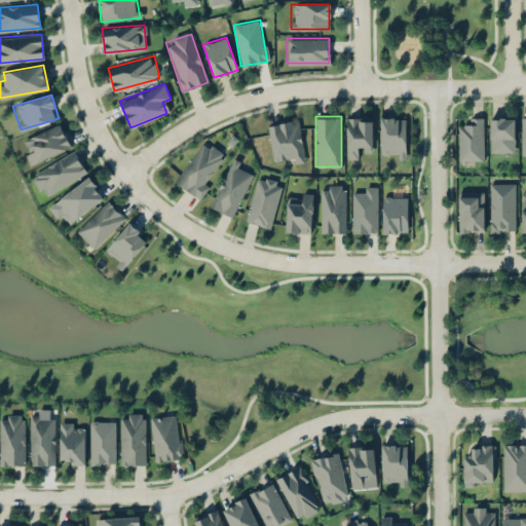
[(372,117),(347,117),(347,158),(360,158),(360,149),(372,149),(372,117)]
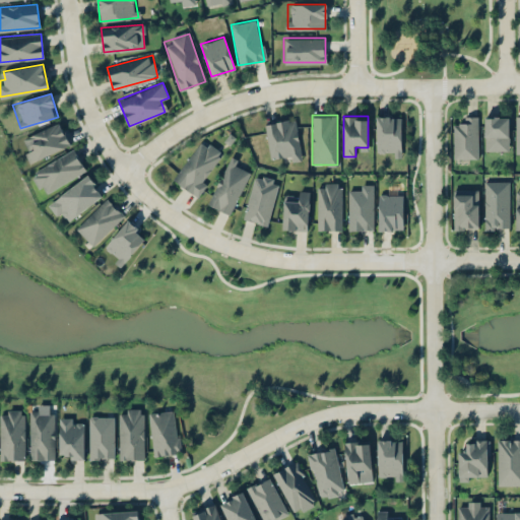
[(376,155),(400,155),(400,116),(376,116),(376,155)]
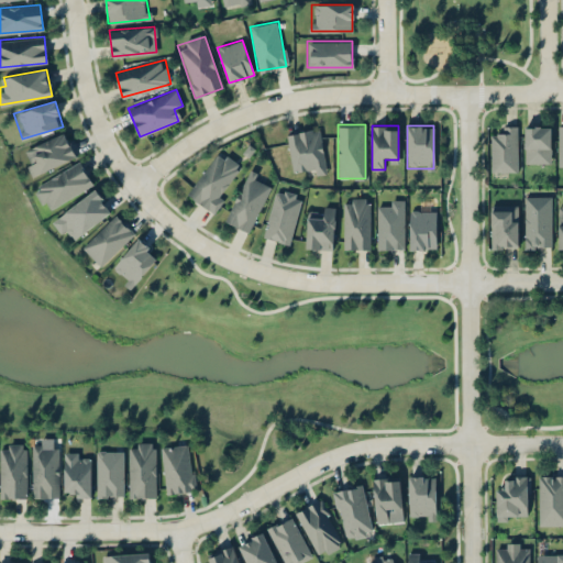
[(517,125),(490,125),(490,170),(517,170),(517,125)]
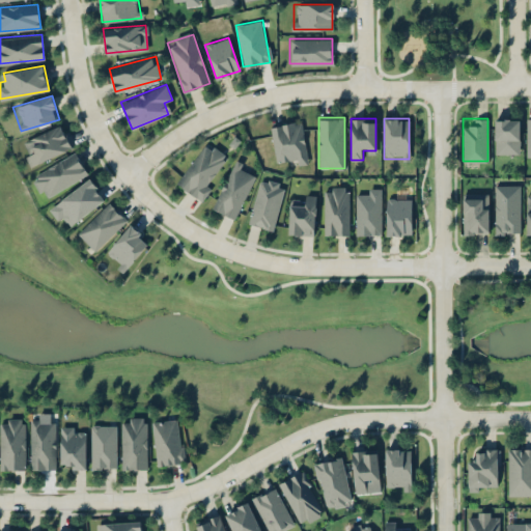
[(519,154),(519,118),(495,118),(495,154),(519,154)]
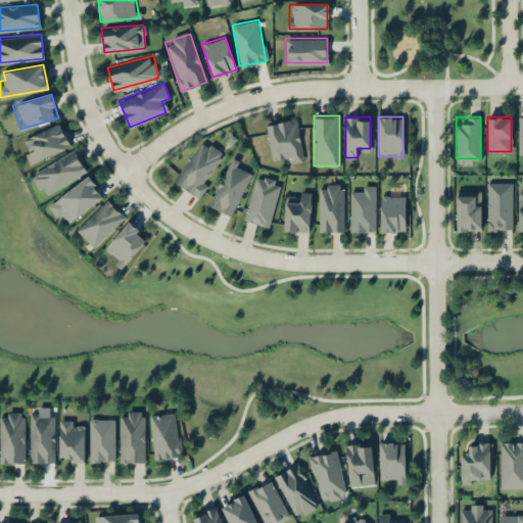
[(273,164),(303,158),(296,117),(266,124),(273,164)]
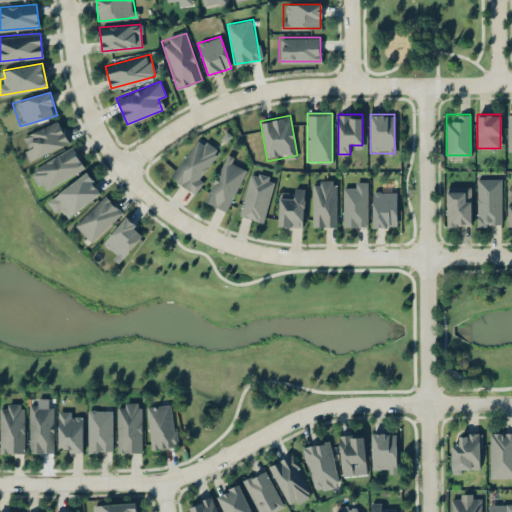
[(19,138),(29,159),(68,141),(58,120),(19,138)]
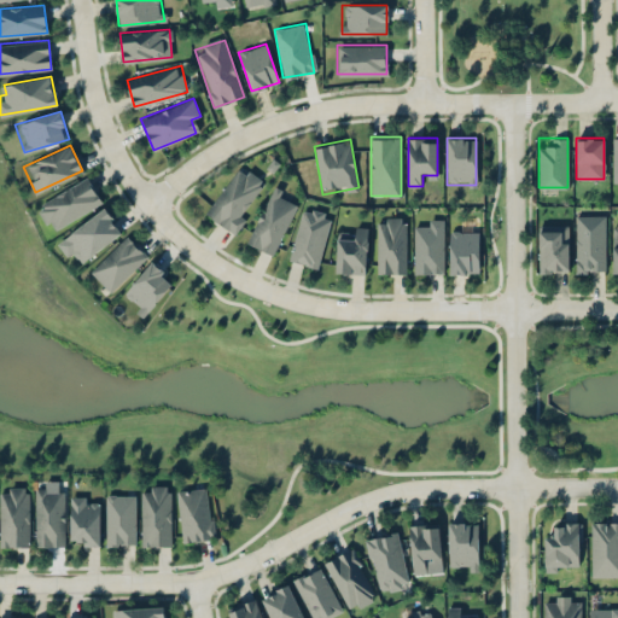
[(234,233),(267,181),(237,163),(204,214),(234,233)]
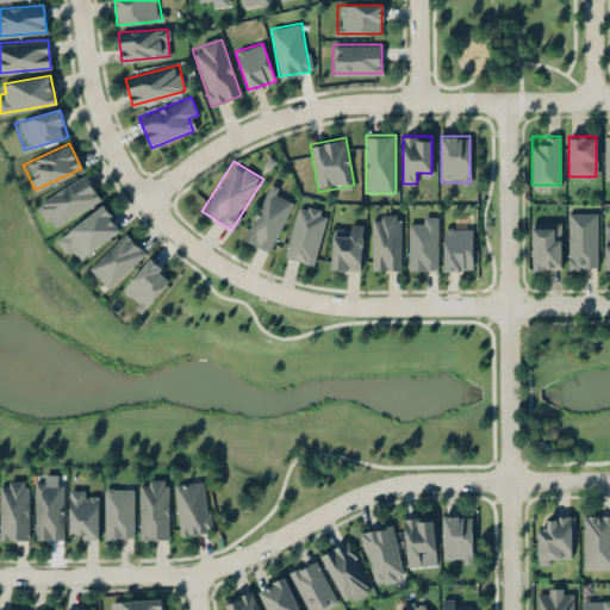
[(36,200),(48,226),(100,203),(88,176),(36,200)]
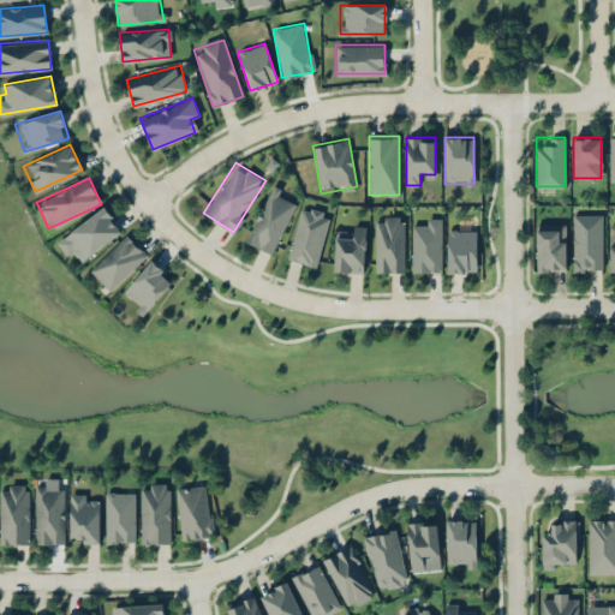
[(274,254),(297,197),(269,185),(245,242),(274,254)]
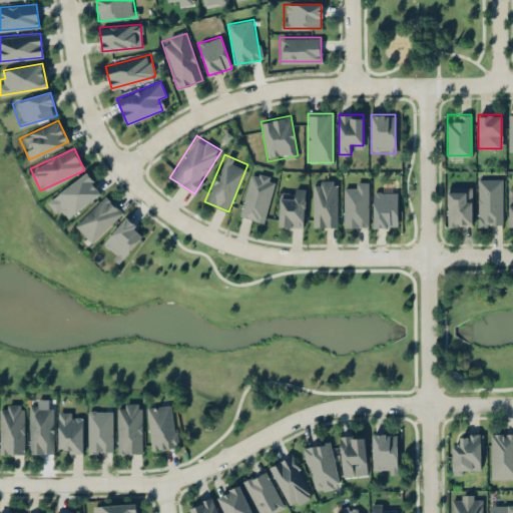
[(239,215),(265,221),(276,176),(250,170),(239,215)]
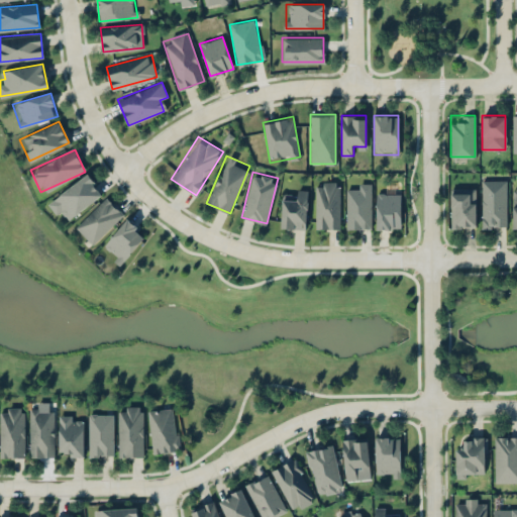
[(47,201),(62,222),(103,195),(89,174),(47,201)]
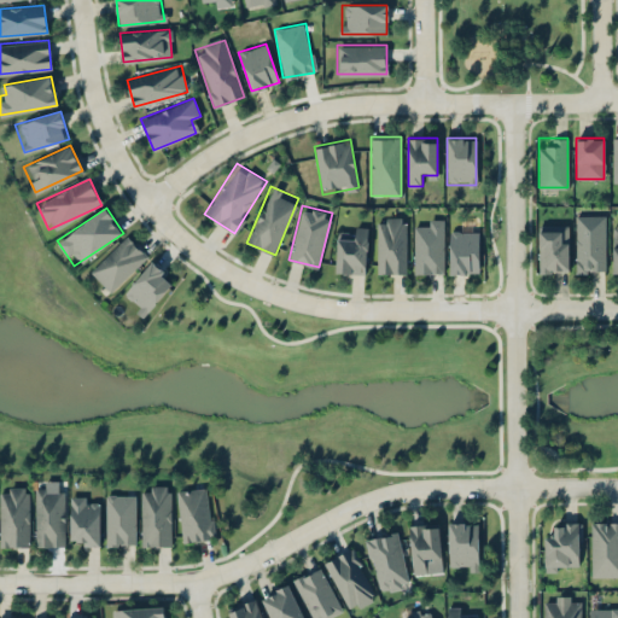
[(605,215),(575,215),(575,272),(605,272),(605,215)]
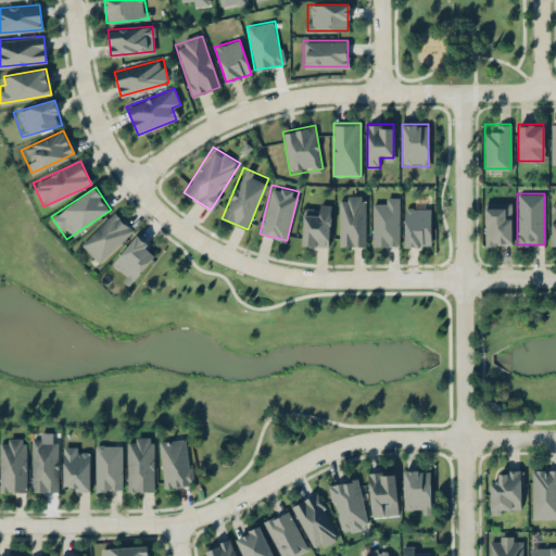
[(365,194),(338,194),(338,245),(365,245),(365,194)]
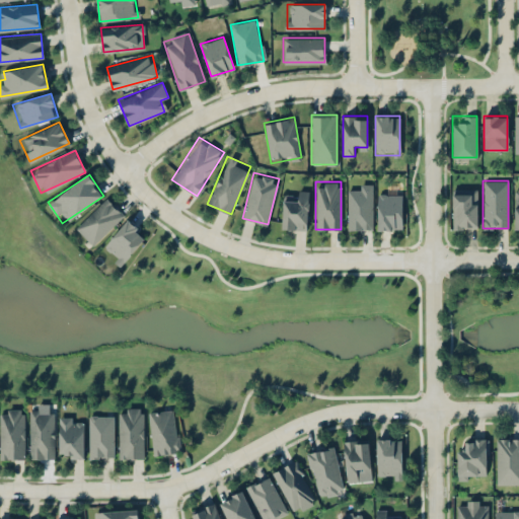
[(372,183),(355,183),(355,193),(348,193),(348,229),(372,229),(372,183)]
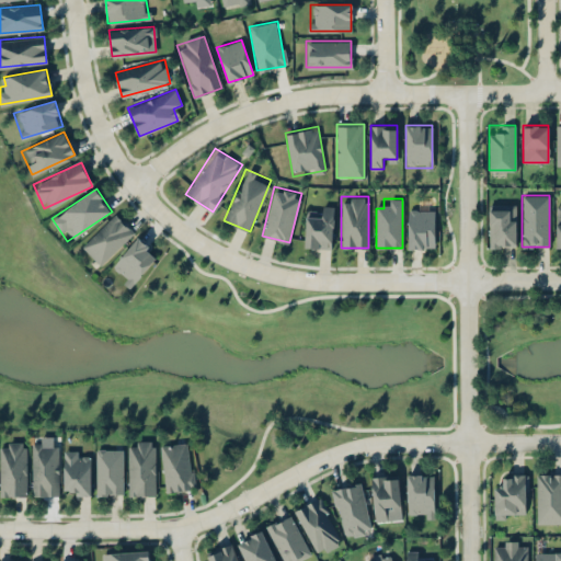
[(515,203),(489,203),(489,247),(515,247),(515,203)]
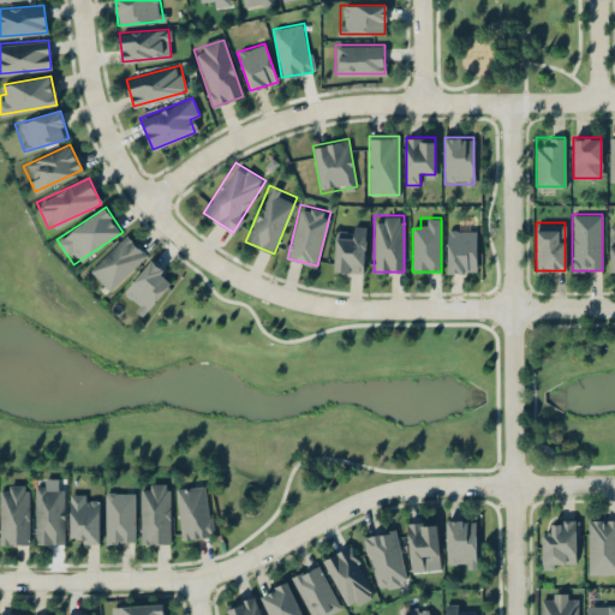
[(334,270),(364,272),(365,226),(346,225),(346,232),(335,231),(334,270)]
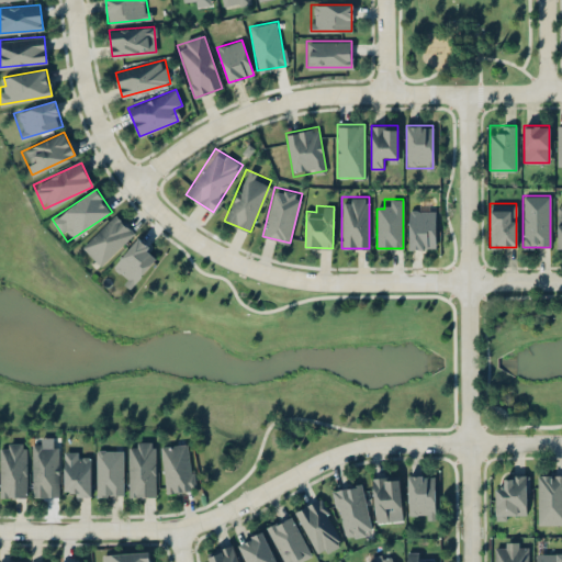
[(435,209),(407,209),(407,248),(435,248),(435,209)]
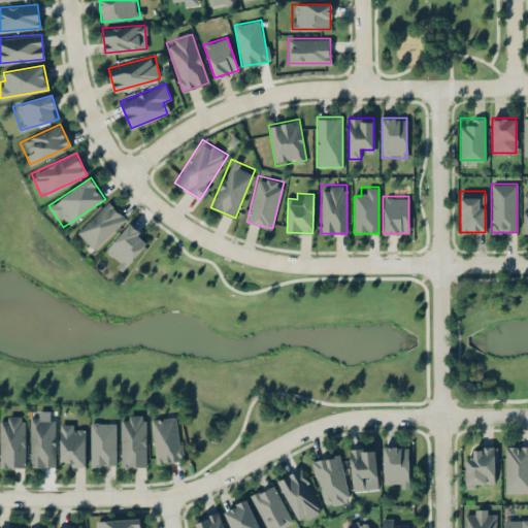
[(76,231),(95,250),(126,218),(108,200),(76,231)]
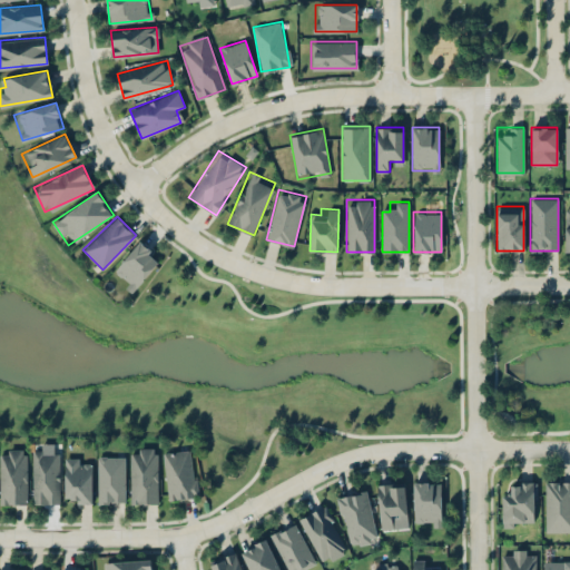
[(111,273),(133,291),(160,257),(140,239),(111,273)]
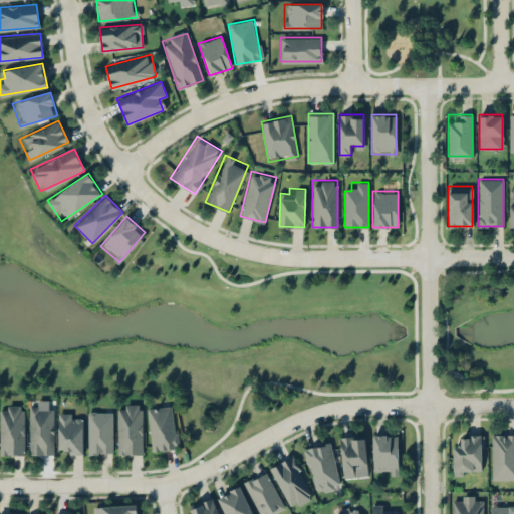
[(116,404),(116,454),(142,454),(142,404),(116,404)]
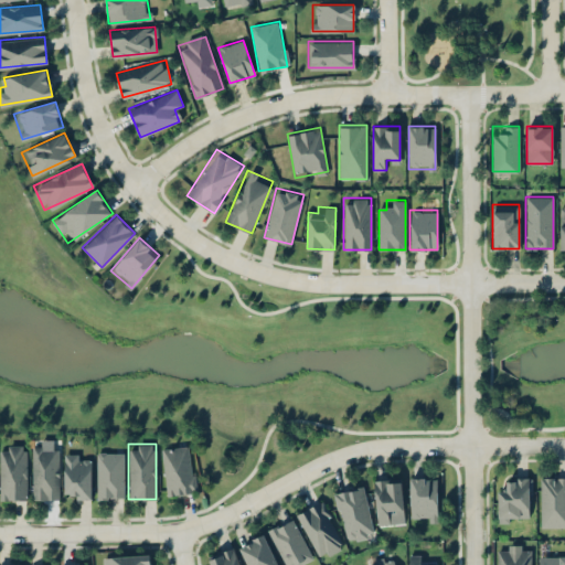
[(166,496),(195,492),(191,444),(161,447),(166,496)]
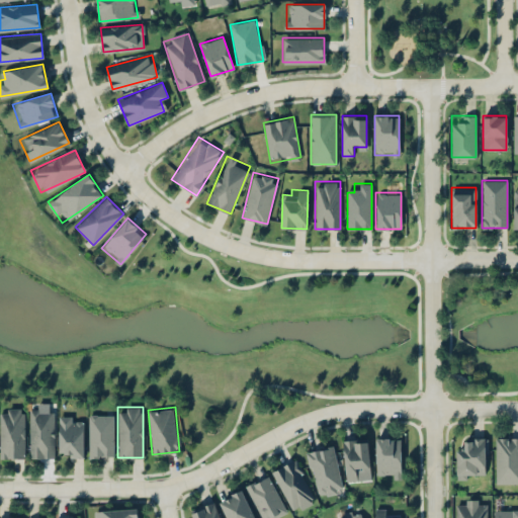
[(0,408),(0,458),(24,458),(24,408),(0,408)]
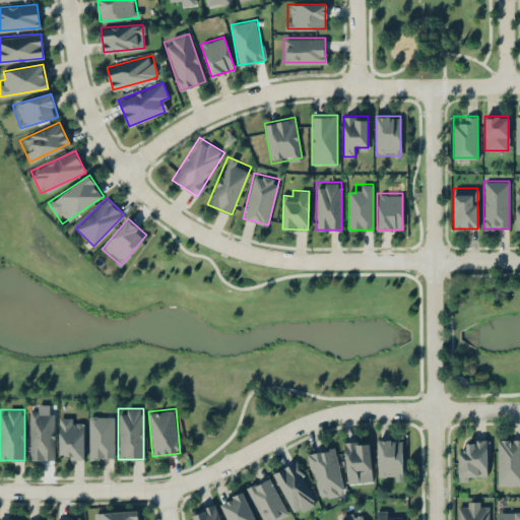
[(28,460),(54,460),(54,410),(28,410),(28,460)]
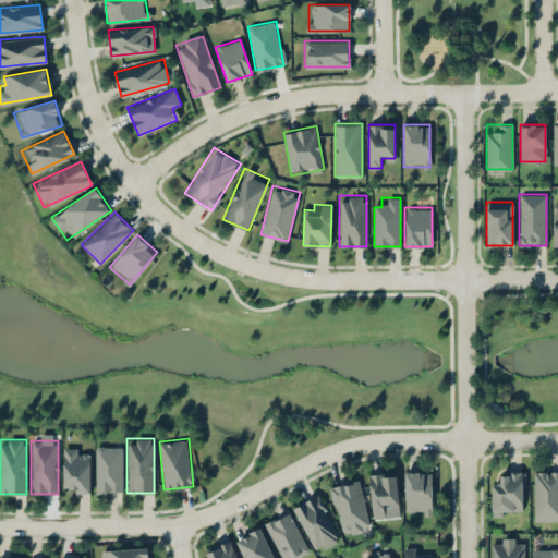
[(95,446),(95,493),(123,493),(123,446),(95,446)]
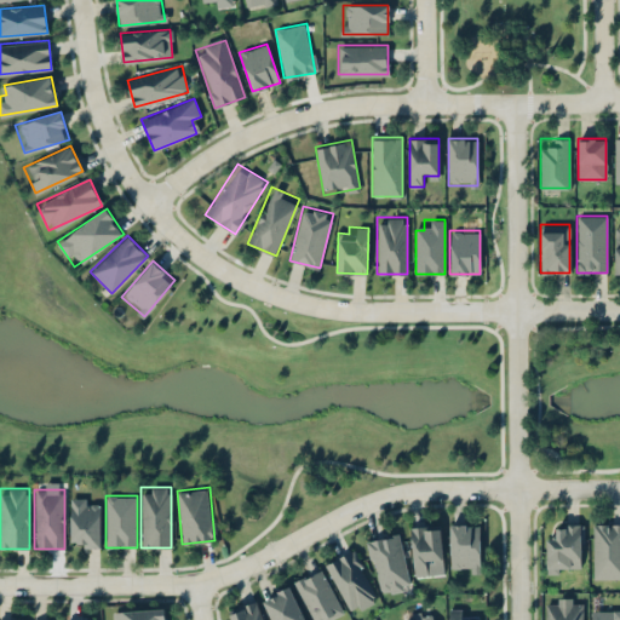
[(101,498),(70,498),(70,547),(101,547),(101,498)]
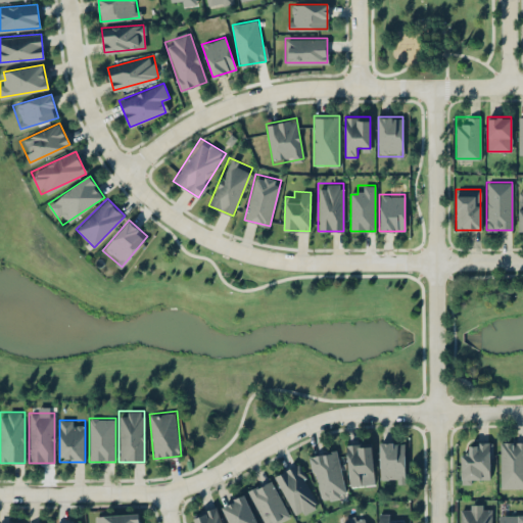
[(361,474),(373,472),(370,441),(346,443),(349,484),(362,484),(361,474)]
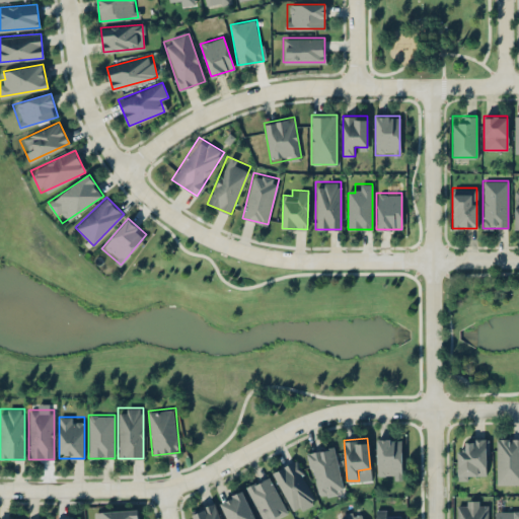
[(401,438),(376,438),(376,478),(401,478),(401,438)]
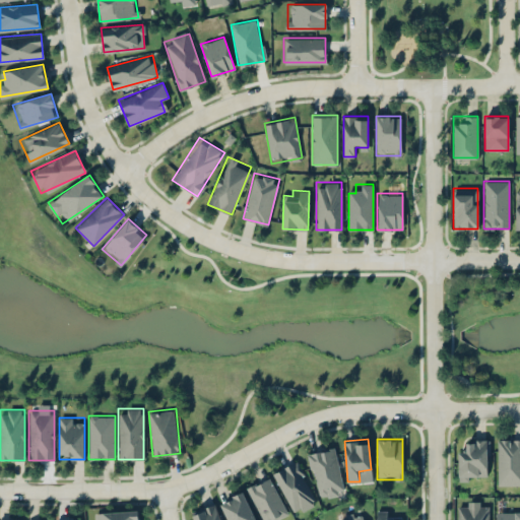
[(459,452),(459,481),(469,481),(469,476),(486,476),(486,455),(491,455),(491,440),(477,440),(477,443),(466,443),(466,452),(459,452)]
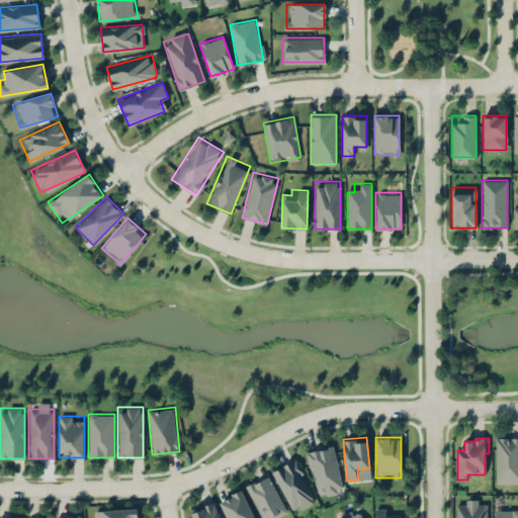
[(517,438),(496,438),(496,484),(517,483),(517,438)]
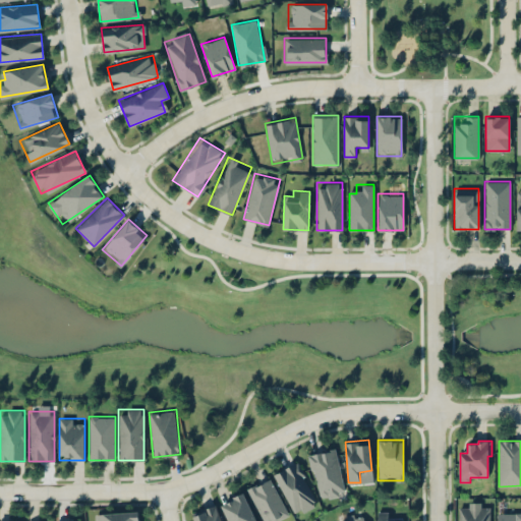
[(345,494),(335,448),(308,454),(317,499),(345,494)]
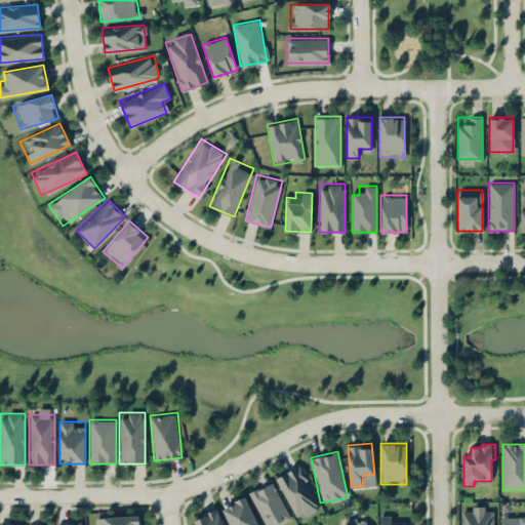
[(301,465),(276,476),(293,519),(319,509),(301,465)]
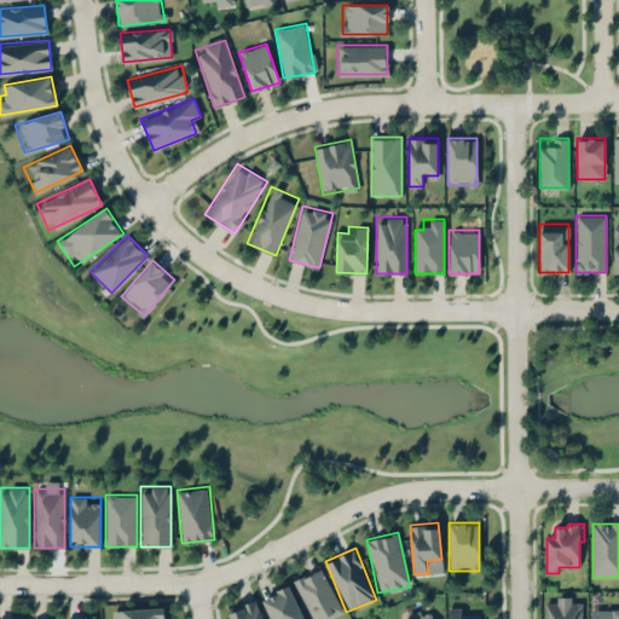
[(324,618),(340,613),(323,568),(295,578),(311,618),(324,618)]
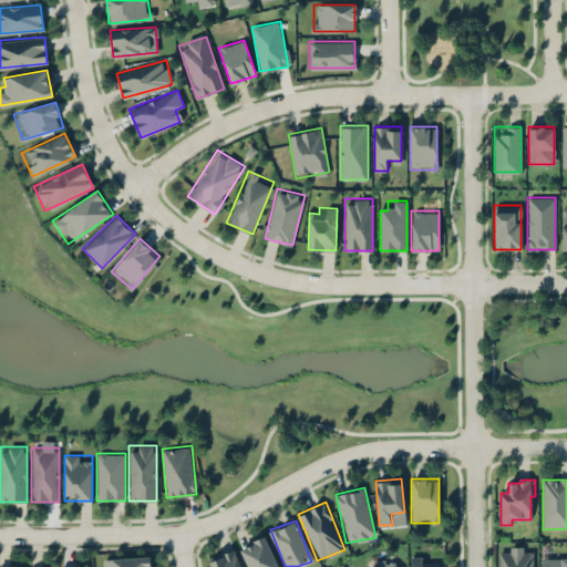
[(240,547),(249,566),(278,566),(265,536),(240,547)]
